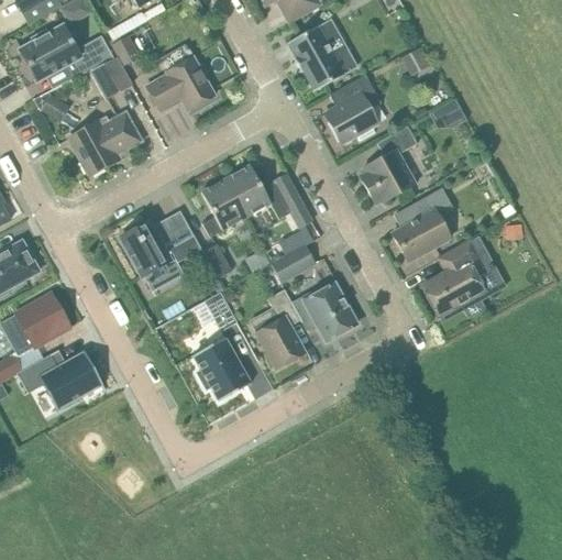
[(17,0),(23,11),(43,0),(58,0),(59,1),(61,0),(17,0)]
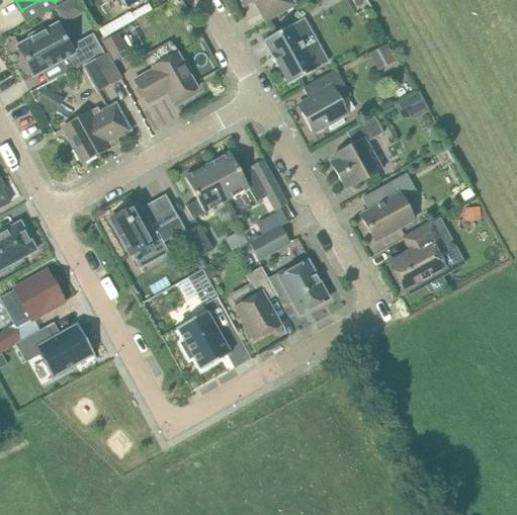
[(67,0),(57,6),(65,20),(84,9),(78,0),(67,0)]
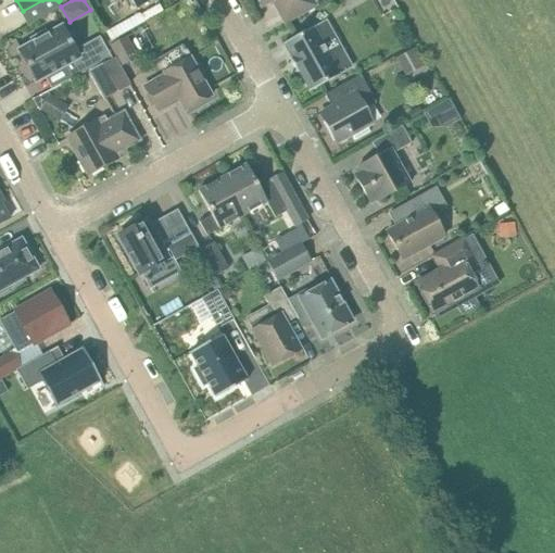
[(304,10),(316,3),(314,0),(260,0),(262,4),(269,0),(275,0),(286,20),(304,10)]
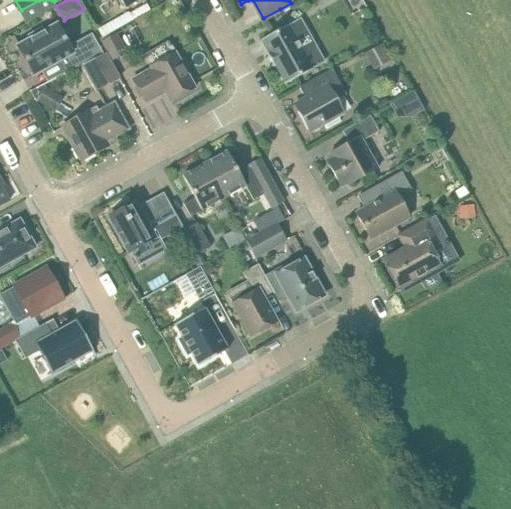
[(65,71),(104,52),(93,32),(70,45),(57,22),(44,29),(42,26),(29,33),(31,37),(18,44),(34,72),(59,58),(65,71)]
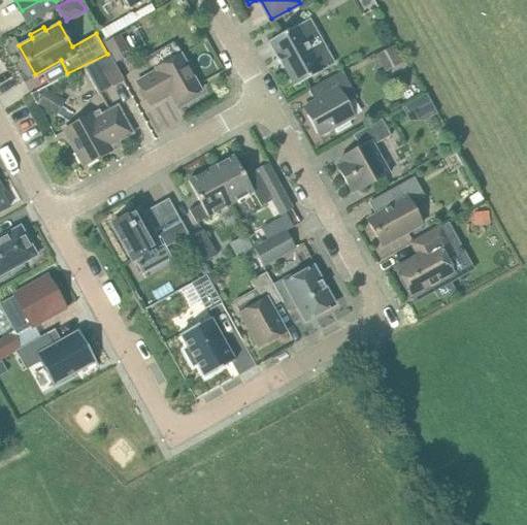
[(299,23),(288,29),(270,38),(277,52),(275,53),(284,66),(285,65),(295,84),(314,73),(324,68),(314,50),(325,43),(318,30),(306,36),(299,23)]
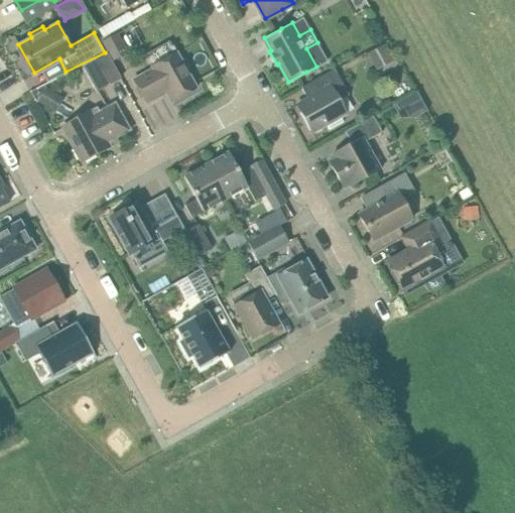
[(128,49),(118,31),(103,39),(113,57),(128,49)]
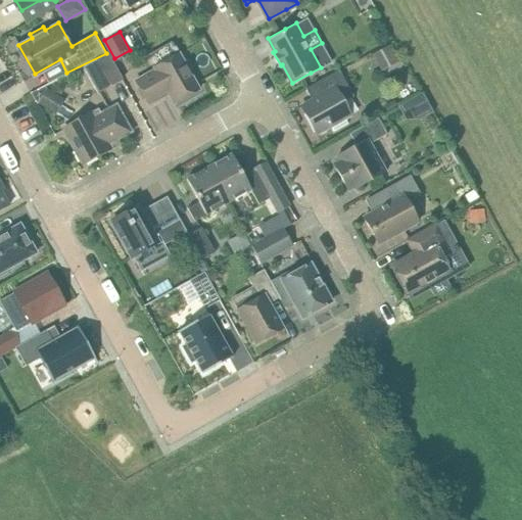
[(402,55),(393,39),(374,50),(383,66),(402,55)]
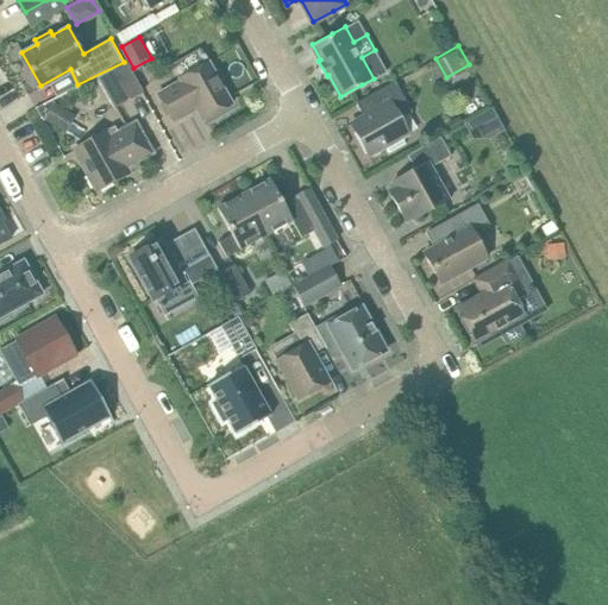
[(98,75),(114,105),(143,89),(127,60),(124,62),(98,75)]
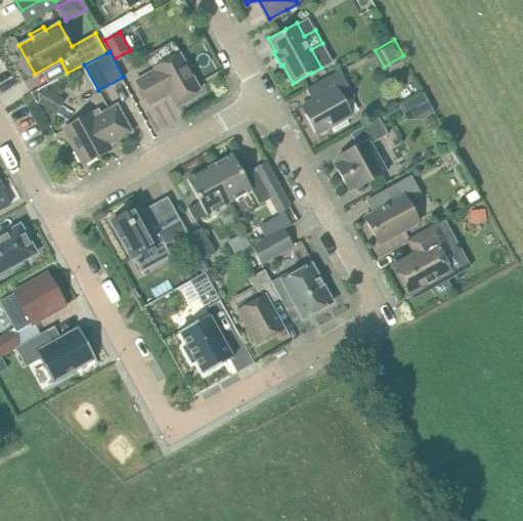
[(136,79),(139,85),(149,102),(163,95),(161,93),(168,89),(175,101),(200,87),(190,70),(192,66),(188,58),(183,58),(180,51),(155,66),(156,68),(136,79)]
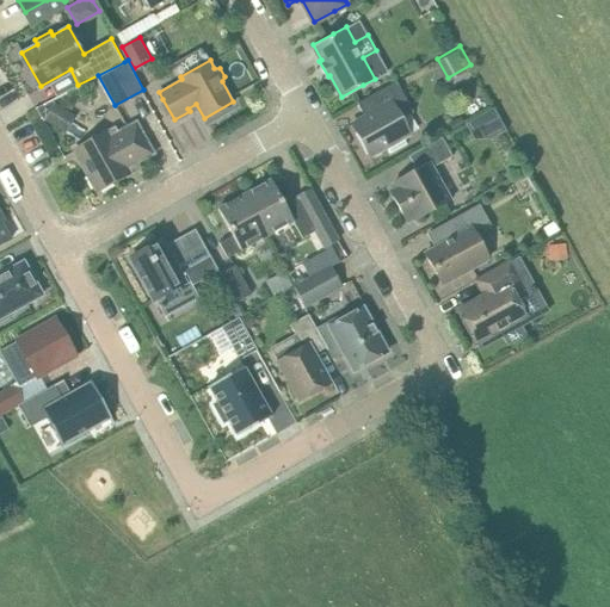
[(367,135),(362,137),(371,154),(388,146),(390,150),(407,141),(405,136),(410,134),(400,116),(413,110),(396,80),(358,101),(365,113),(357,118),(367,135)]
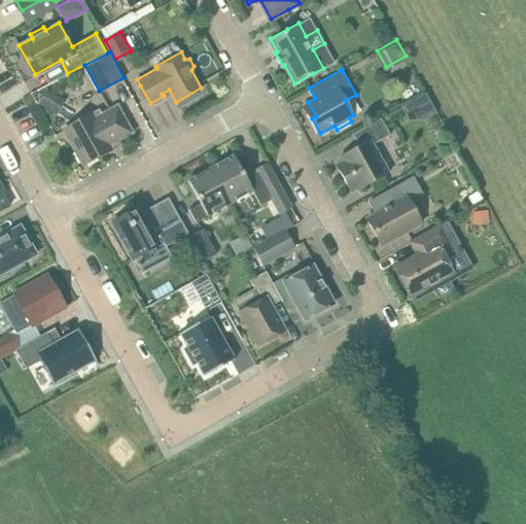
[(39,103),(58,115),(68,99),(50,88),(47,83),(33,92),(39,103)]
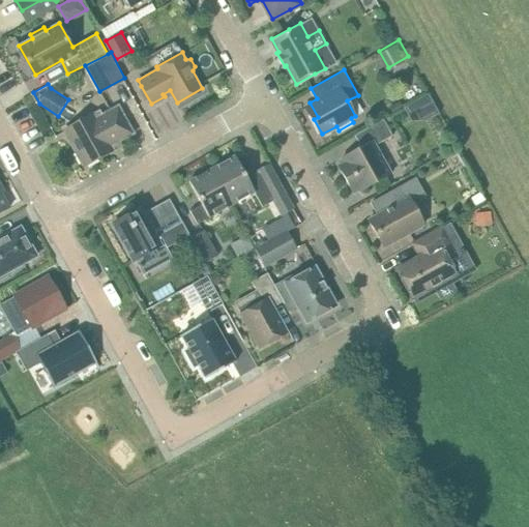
[(441,109),(431,89),(406,104),(413,116),(428,117),(441,109)]
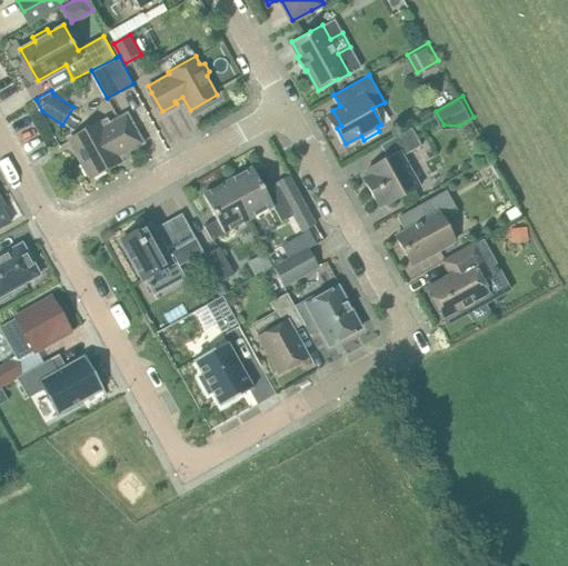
[(418,112),(421,120),(434,113),(429,106),(418,112)]
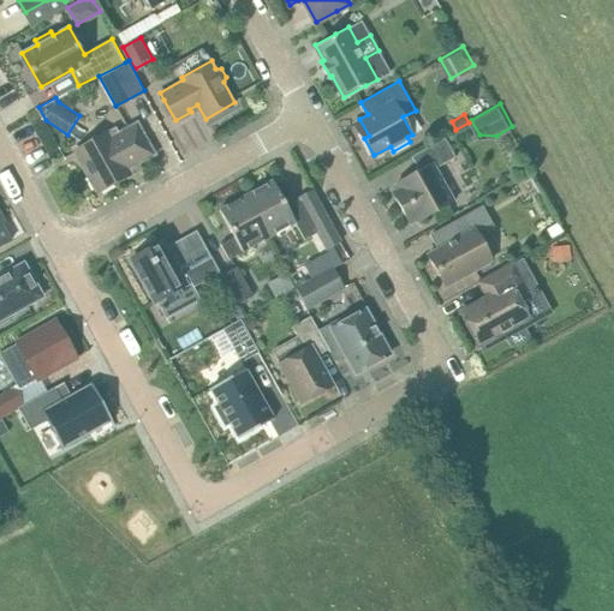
[(108,131),(96,138),(76,149),(99,190),(131,172),(129,167),(154,153),(137,121),(112,136),(108,131)]
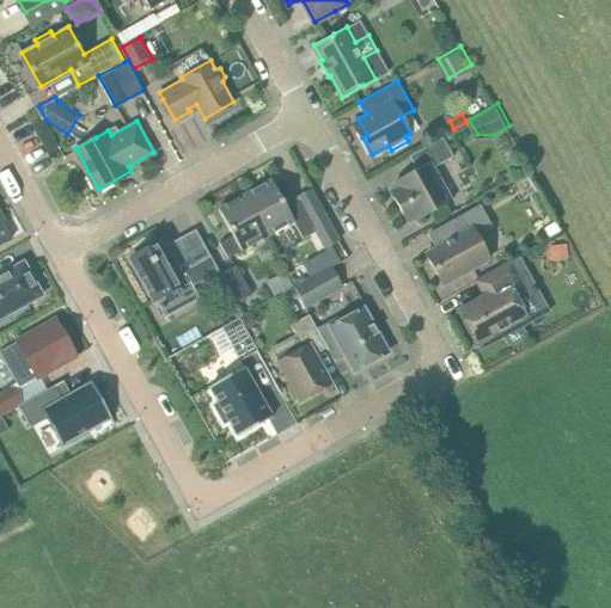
[(444,135),(410,154),(419,169),(395,180),(398,185),(391,189),(409,220),(415,216),(416,217),(452,197),(434,165),(454,154),(444,135)]
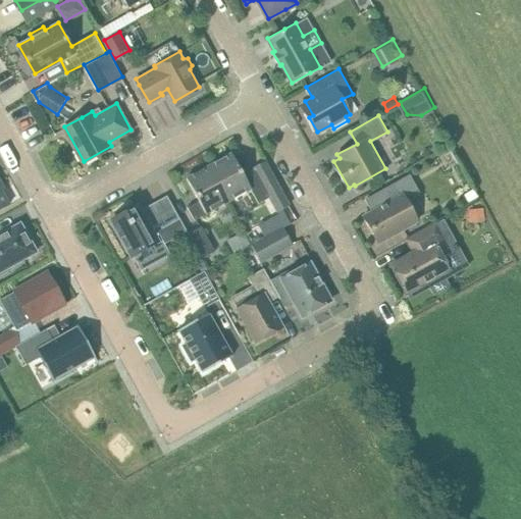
[(209,164),(228,200),(251,188),(259,202),(270,196),(277,210),(290,204),(265,159),(253,166),(255,168),(244,174),(231,152),(209,164)]
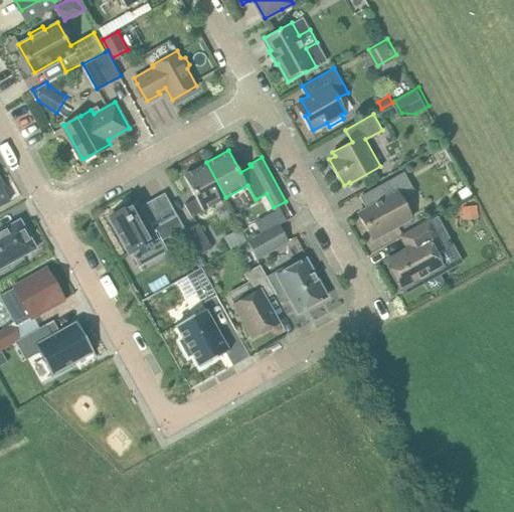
[(225,197),(206,162),(184,174),(196,196),(185,202),(192,215),(225,197)]
